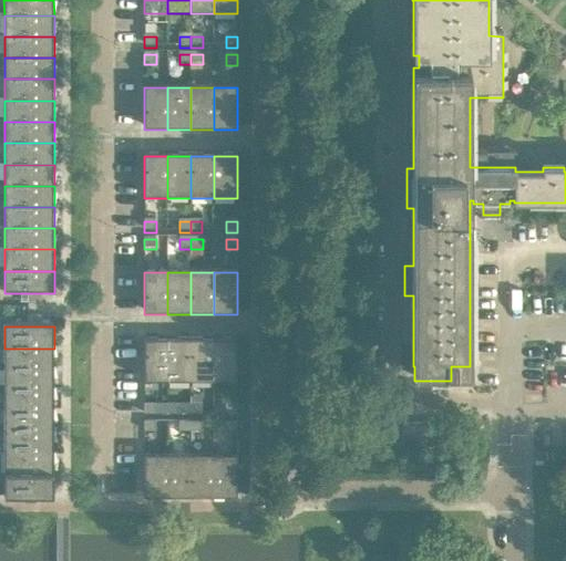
[(144,341),(144,383),(167,383),(167,341),(144,341)]
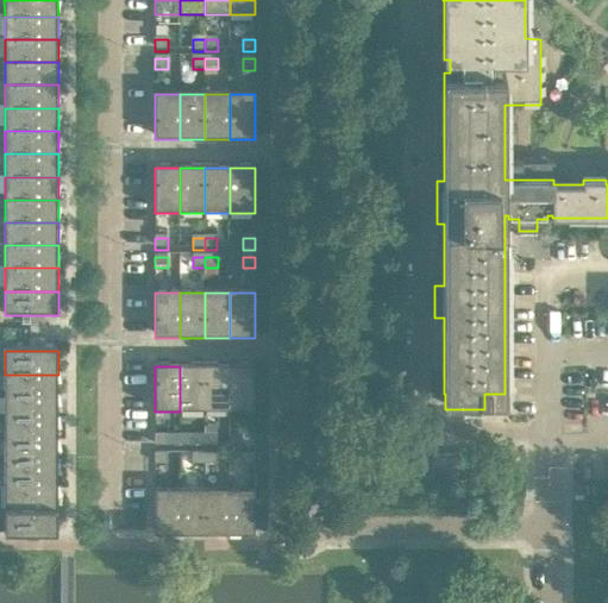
[(205,366),(180,366),(180,412),(205,412),(205,366)]
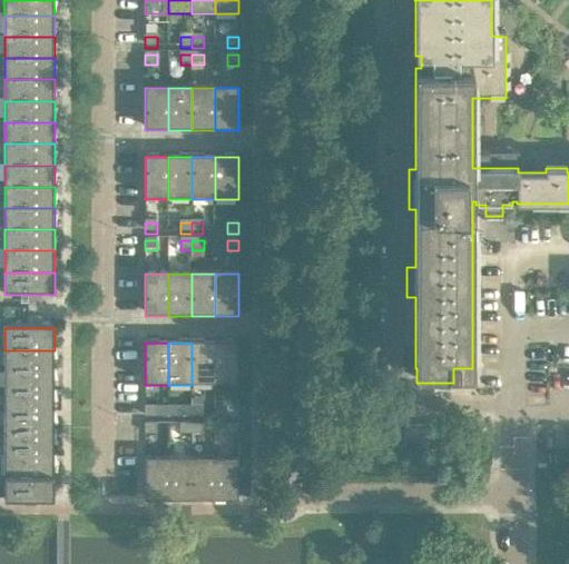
[(215,343),(192,343),(192,385),(215,385),(215,343)]
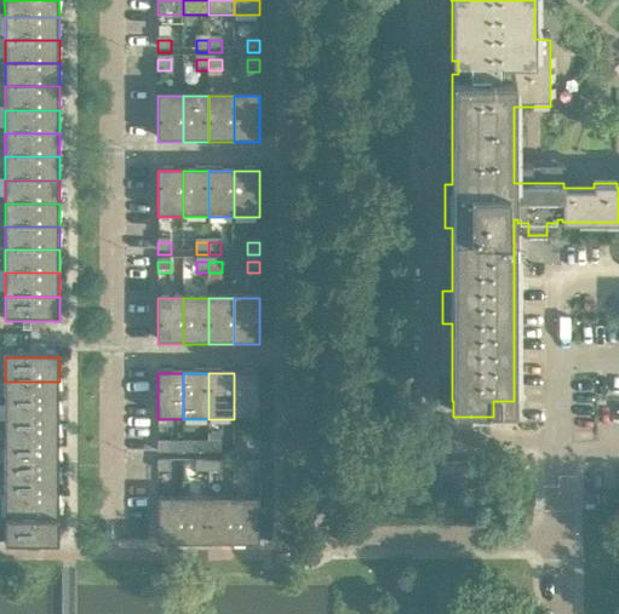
[(259,373),(234,373),(234,419),(259,419),(259,373)]
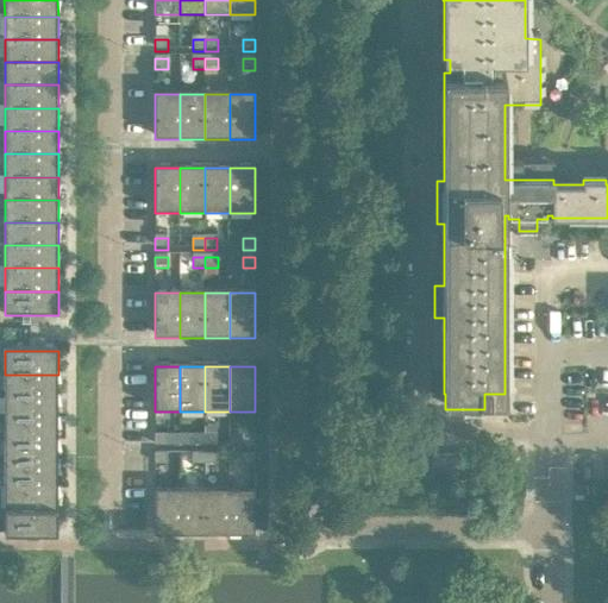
[(58,375),(5,375),(5,399),(58,399),(58,375)]
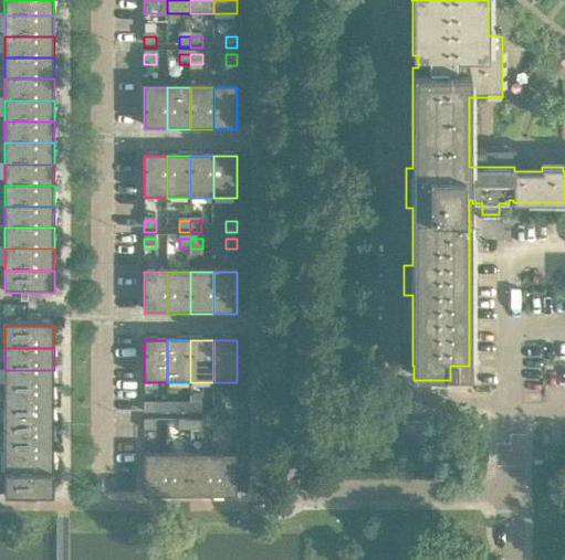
[(54,370),(4,370),(4,391),(54,391),(54,370)]
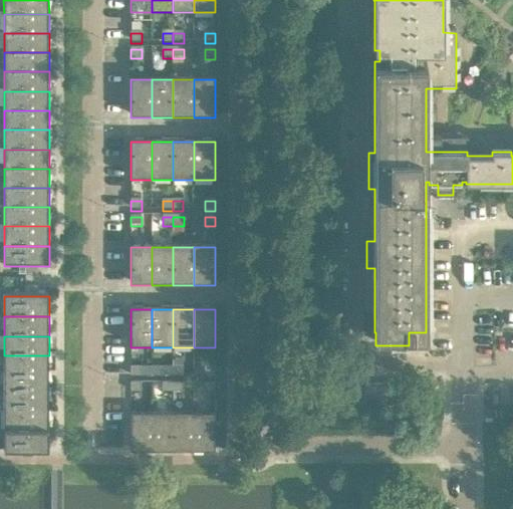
[(49,355),(4,355),(4,374),(49,374),(49,355)]
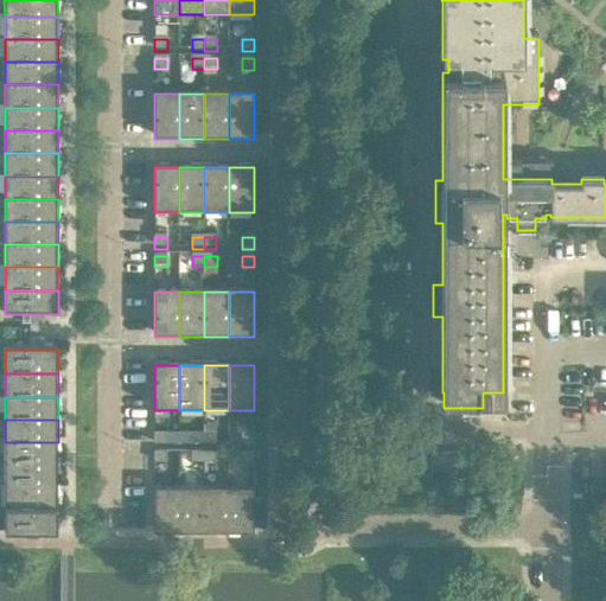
[(167,435),(154,435),(154,446),(167,446),(167,435)]
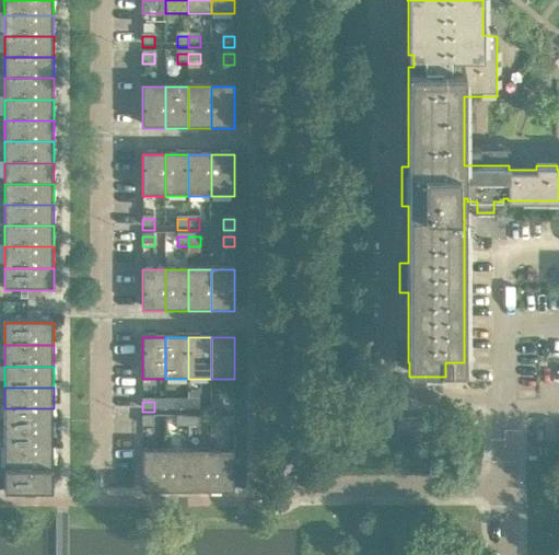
[(177,402),(177,412),(188,413),(188,402),(177,402)]
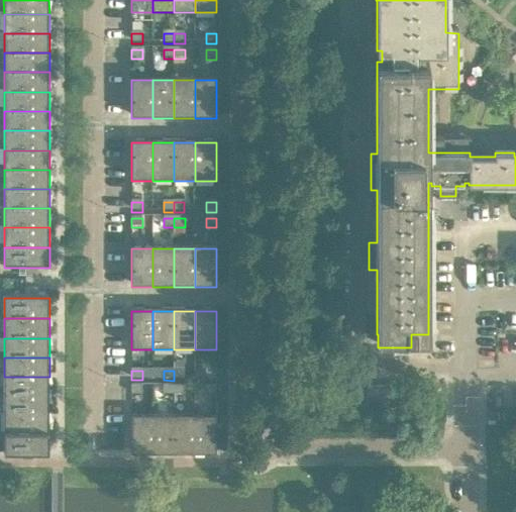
[(185,371),(174,371),(174,381),(184,380),(185,371)]
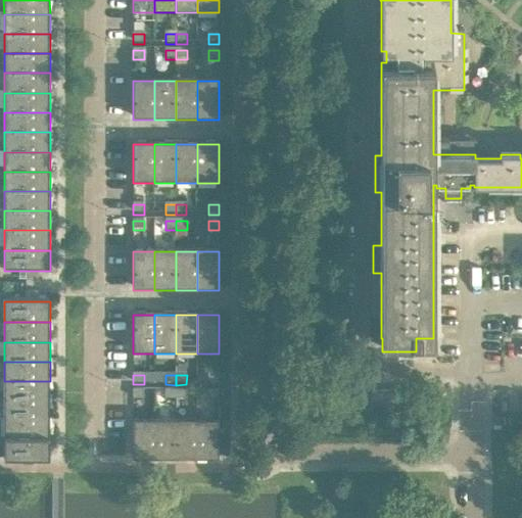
[(208,375),(208,385),(219,384),(219,375),(208,375)]
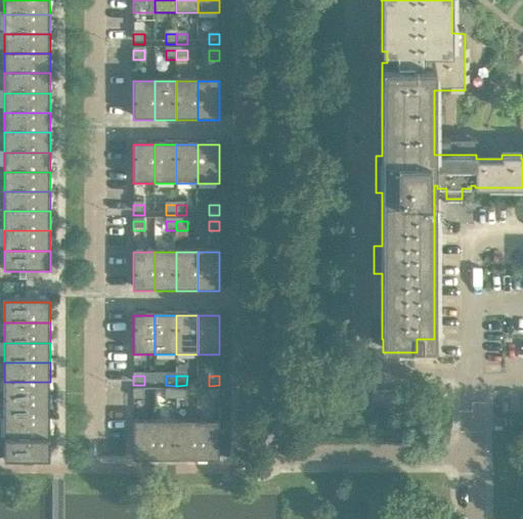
[(50,382),(4,382),(4,401),(50,401),(50,382)]
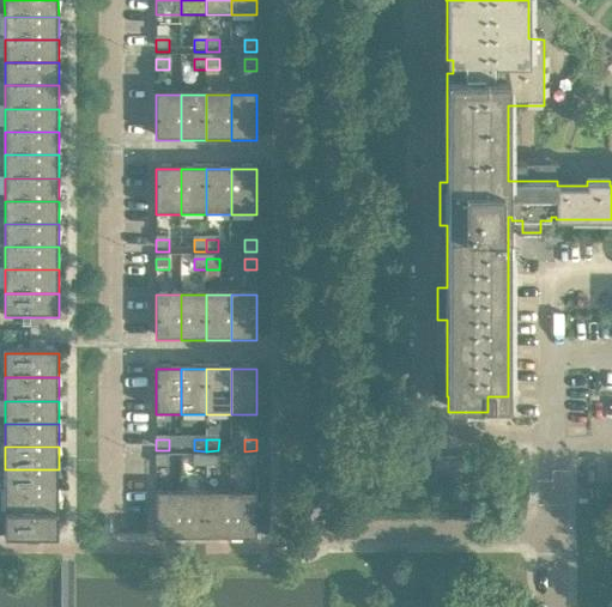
[(169,459),(156,459),(156,469),(169,469),(169,459)]
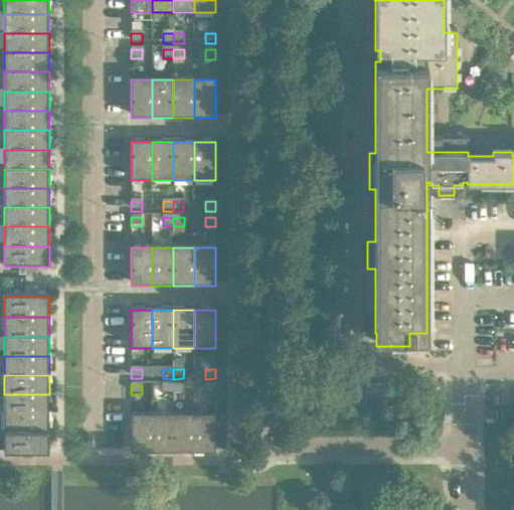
[(173,385),(163,385),(163,394),(173,394),(173,385)]
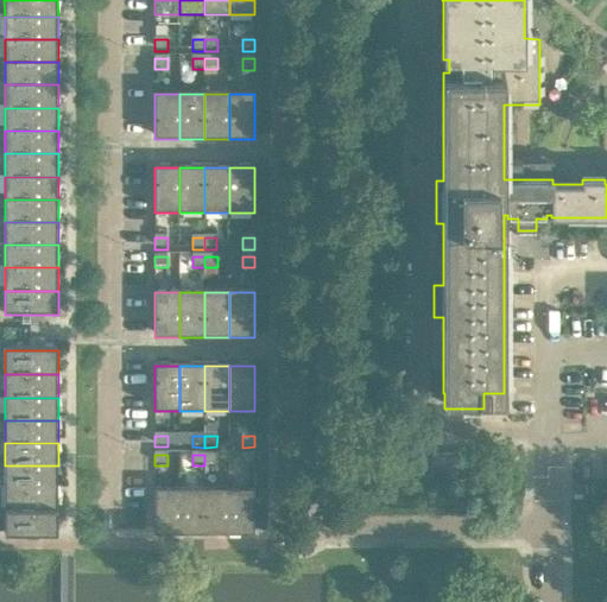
[(216,455),(204,455),(204,466),(216,466),(216,455)]
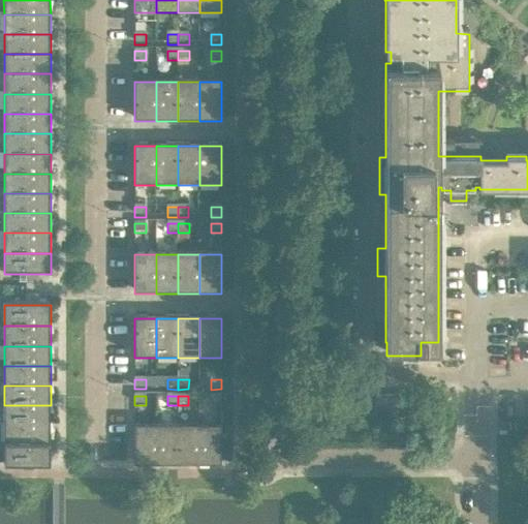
[(221,396),(211,396),(211,405),(221,405),(221,396)]
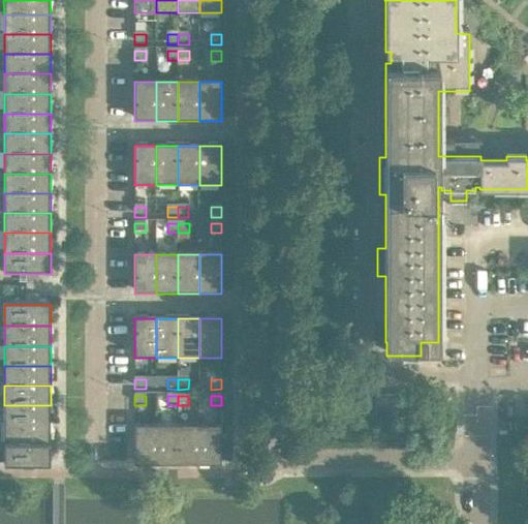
[(418,397),(375,397),(375,403),(375,415),(418,414),(418,397)]
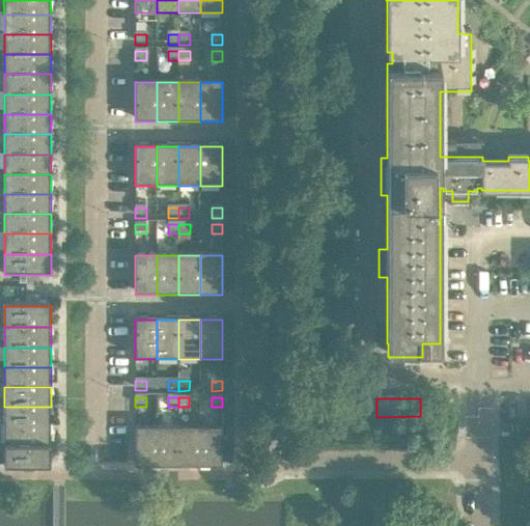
[(51,407),(4,407),(4,426),(51,426),(51,407)]
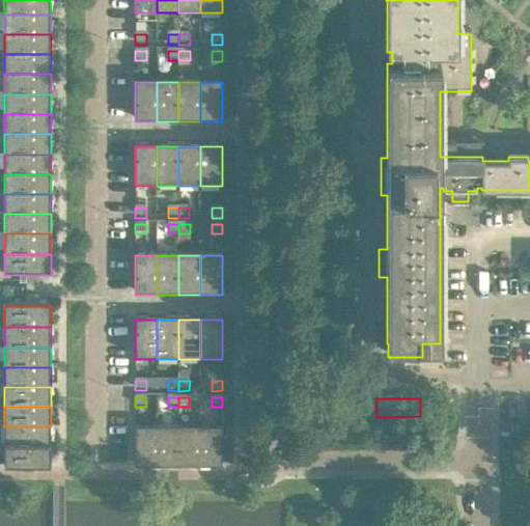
[(51,426),(4,426),(4,447),(51,447),(51,426)]
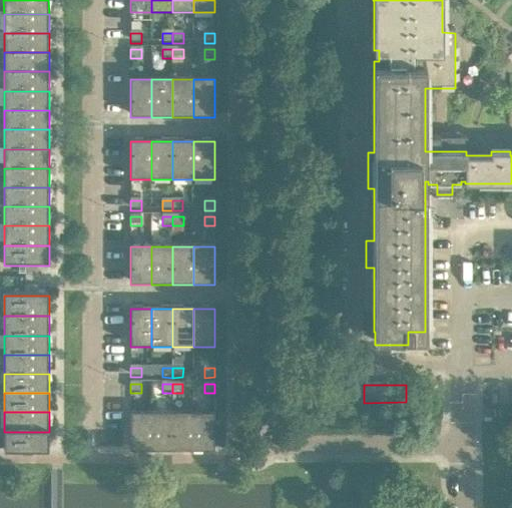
[(151,414),(130,414),(130,452),(151,452),(151,414)]
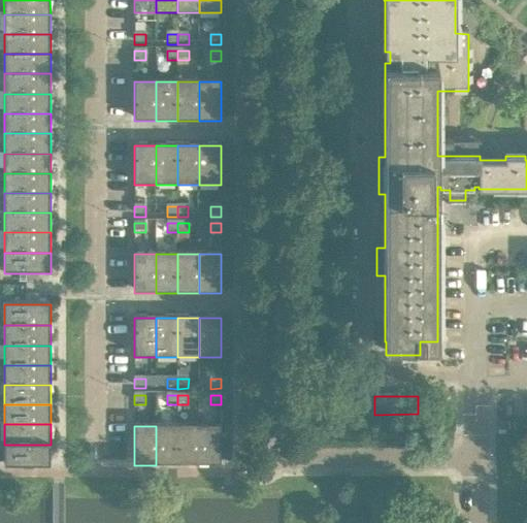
[(177,426),(156,426),(156,465),(177,465),(177,426)]
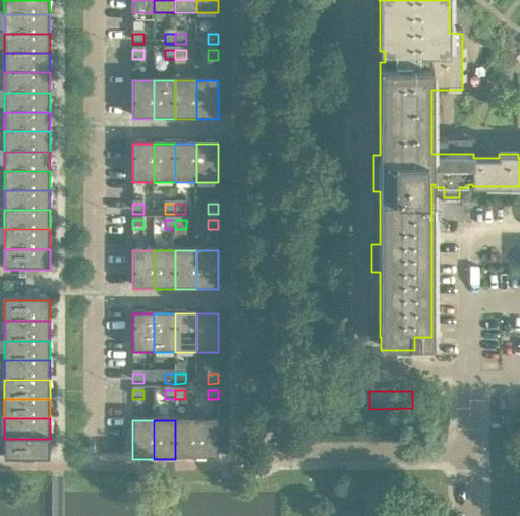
[(196,420),(175,420),(175,459),(196,459),(196,420)]
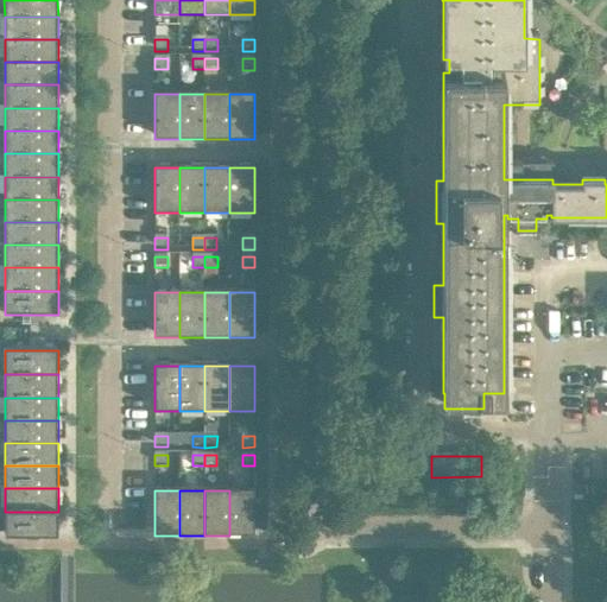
[(254,490),(229,490),(229,536),(254,536),(254,490)]
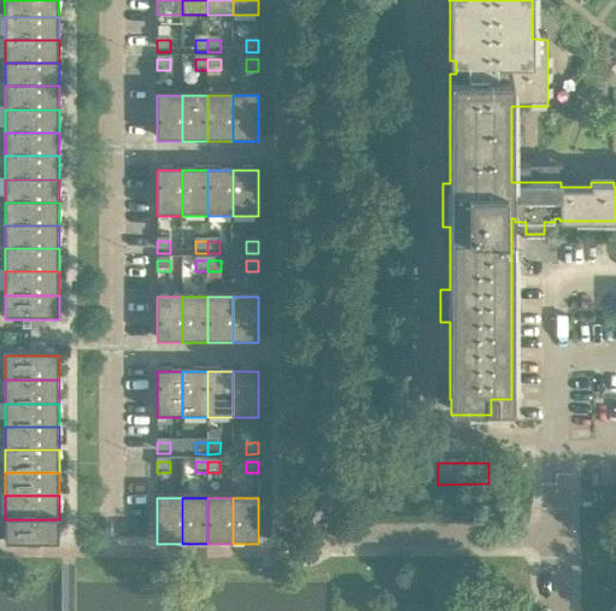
[(59,544),(59,521),(59,520),(5,520),(5,544),(59,544)]
